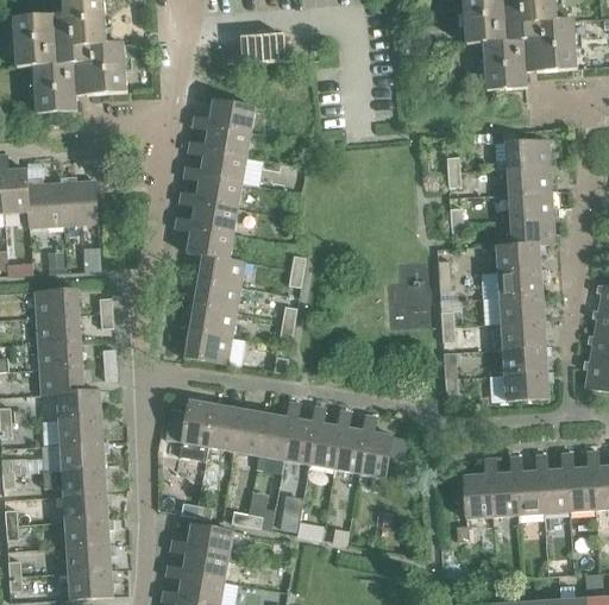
[(86,95),(126,93),(125,71),(119,71),(119,61),(124,60),(123,43),(106,44),(105,30),(100,30),(99,19),(105,19),(104,0),(63,0),(64,23),(54,24),(54,16),(12,19),(14,41),(19,39),(20,51),(14,51),(16,68),(32,67),(33,81),(39,81),(41,92),(35,92),(36,113),(76,111),(75,88),(86,87),(86,95)]
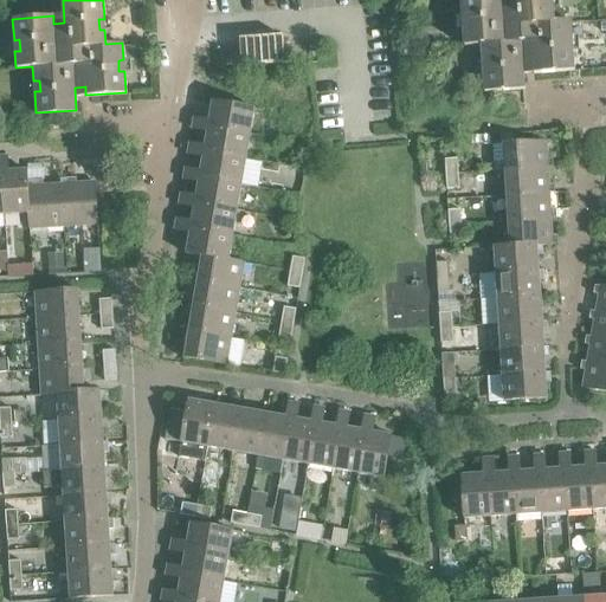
[(533,71),(573,69),(572,47),(566,47),(566,37),(572,37),(571,20),(553,21),(553,6),(547,6),(546,0),(511,0),(501,0),(459,0),(462,17),(468,17),(468,27),(462,27),(463,44),(481,43),(481,57),(487,57),(488,68),(482,69),(483,90),(523,86),(522,64),(533,63),(533,71)]
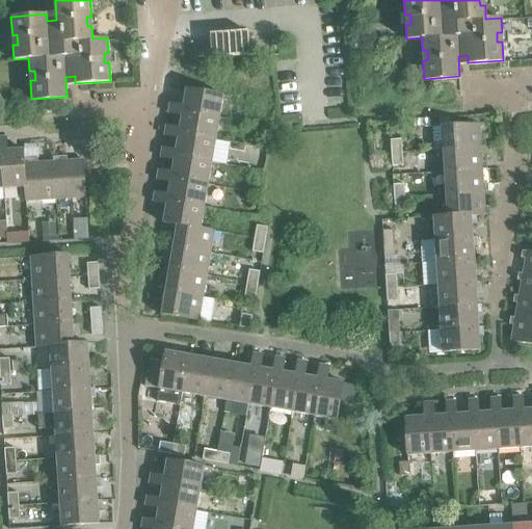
[(167,111),(181,114),(182,110),(218,116),(222,94),(185,87),(183,104),(169,101),(167,111)]
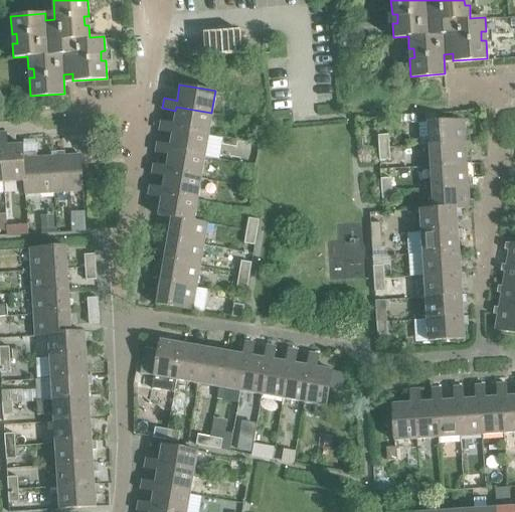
[(158,130),(171,132),(172,128),(208,134),(211,113),(176,107),(175,111),(173,122),(160,120),(158,130)]
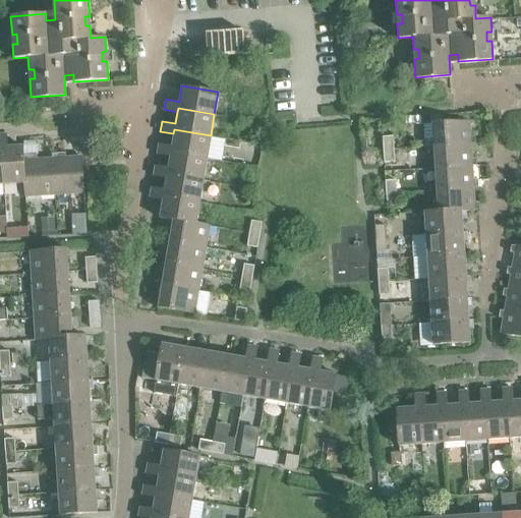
[(441,113),(429,114),(429,122),(431,122),(442,121),(441,113)]
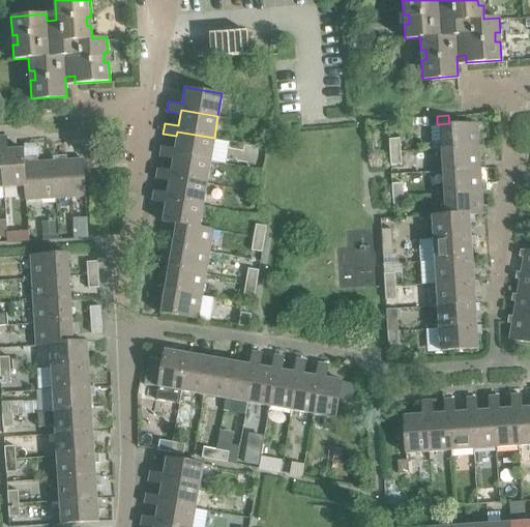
[(441,147),(478,144),(482,144),(482,137),(477,137),(476,121),(449,123),(439,124),(441,147)]
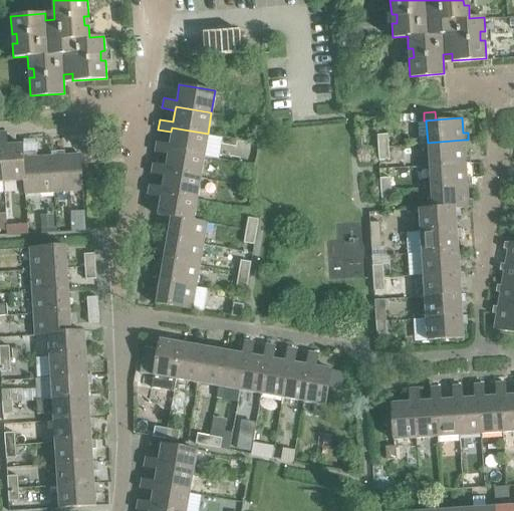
[(155,151),(168,153),(168,150),(204,156),(208,134),(172,128),(171,132),(169,143),(156,141),(155,151)]
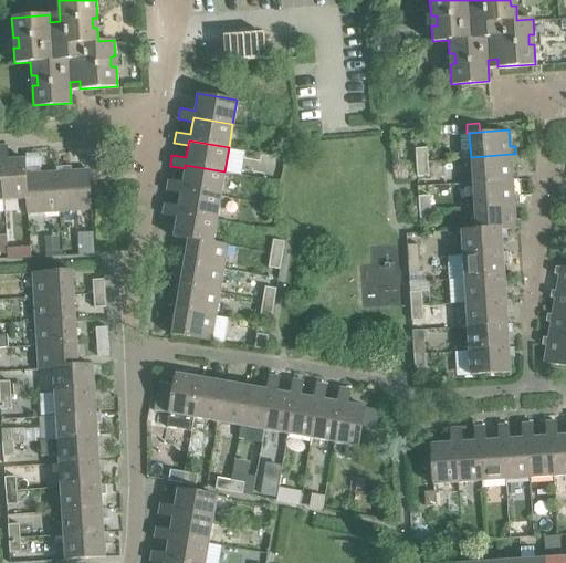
[(2,199),(25,197),(27,197),(24,167),(25,167),(24,157),(7,158),(6,144),(0,144),(0,158),(0,159),(2,199)]
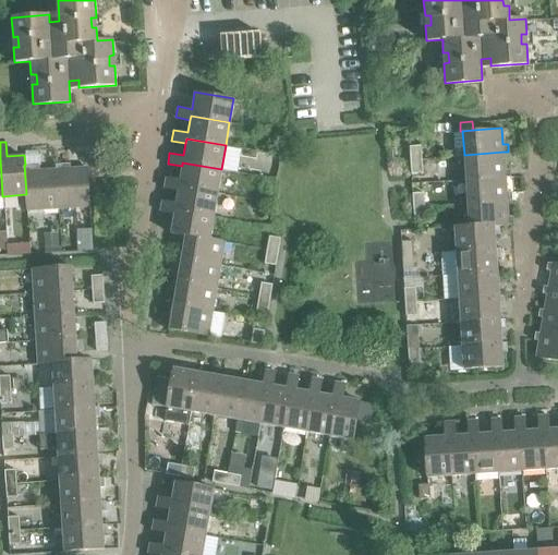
[(409,145),(410,158),(421,157),(420,144),(409,145)]
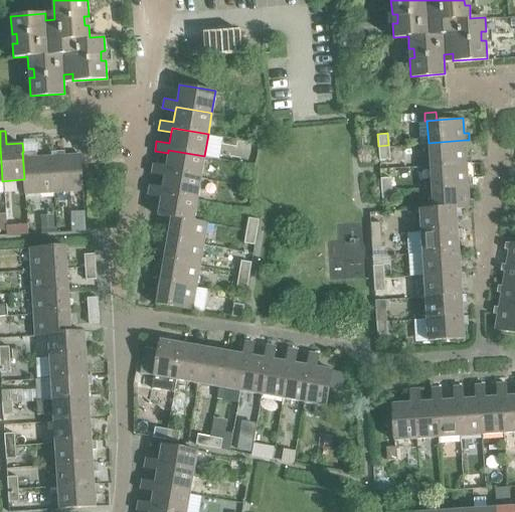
[(428,143),(430,164),(466,162),(470,162),(470,155),(466,155),(465,140),(428,143)]
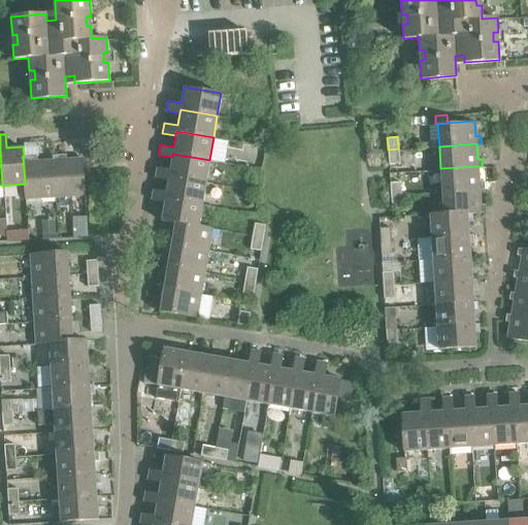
[(36,145),(23,146),(24,156),(36,155),(36,145)]
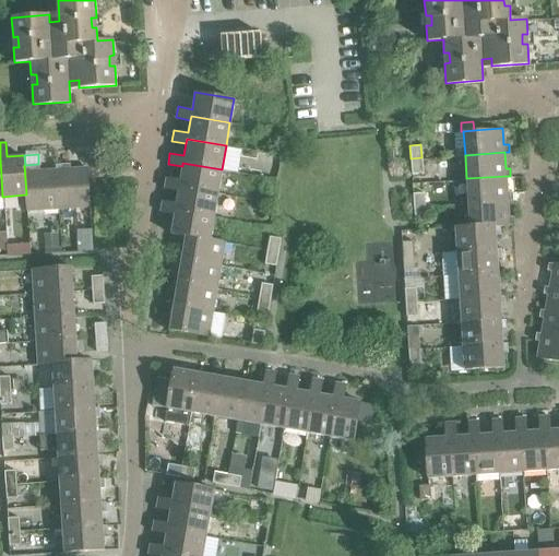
[(421,157),(411,158),(412,173),(423,172),(421,157)]
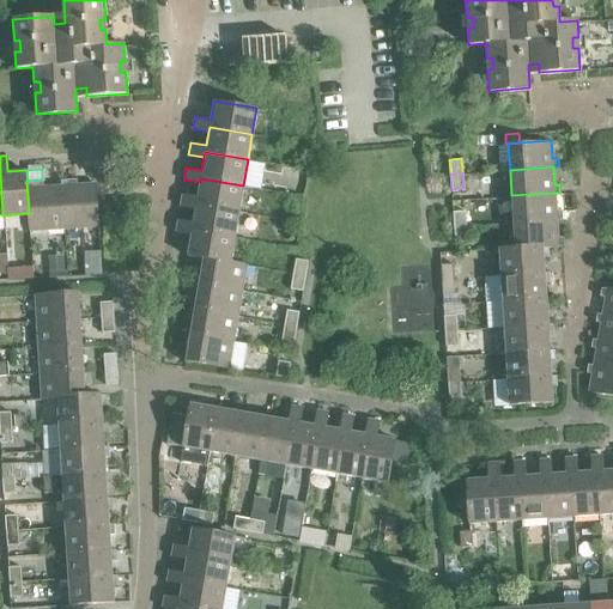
[(60,178),(60,184),(64,227),(98,225),(95,182),(77,183),(76,177),(60,178)]
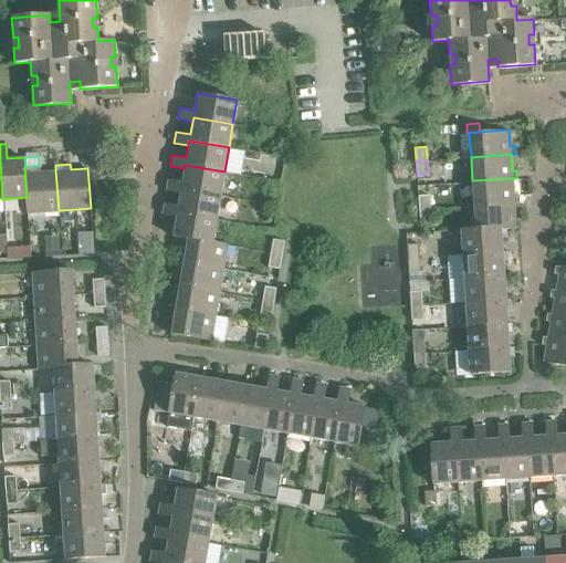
[(166,189),(180,191),(181,188),(220,195),(224,171),(185,165),(185,168),(182,180),(168,178),(166,189)]
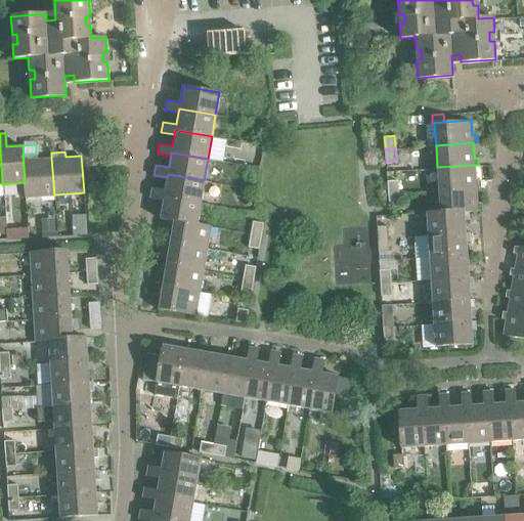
[(25,182),(24,182),(25,197),(54,194),(51,158),(37,159),(36,154),(24,155),(23,155),(25,182)]
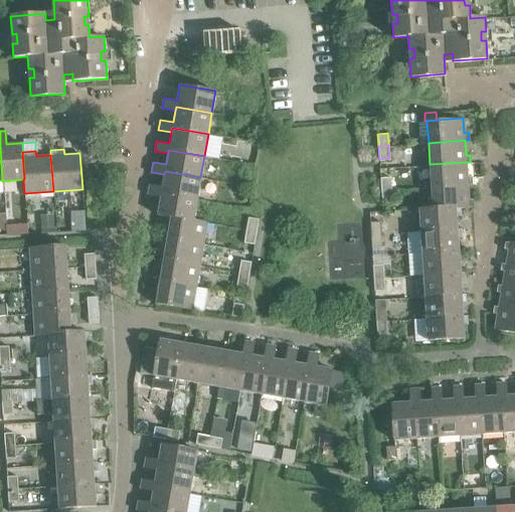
[(430,164),(431,186),(467,183),(472,183),(471,176),(467,177),(466,162),(430,164)]
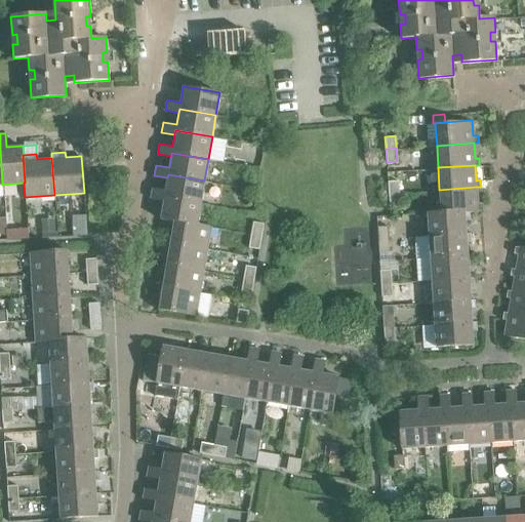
[(150,198),(163,200),(164,196),(201,202),(204,181),(168,174),(167,177),(165,190),(152,188),(150,198)]
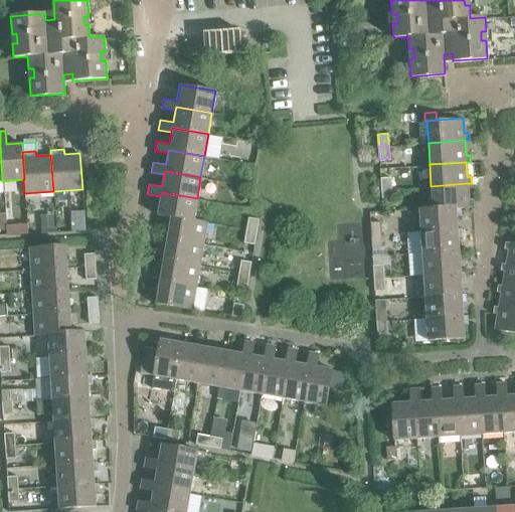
[(380,177),(381,189),(391,189),(390,176),(380,177)]
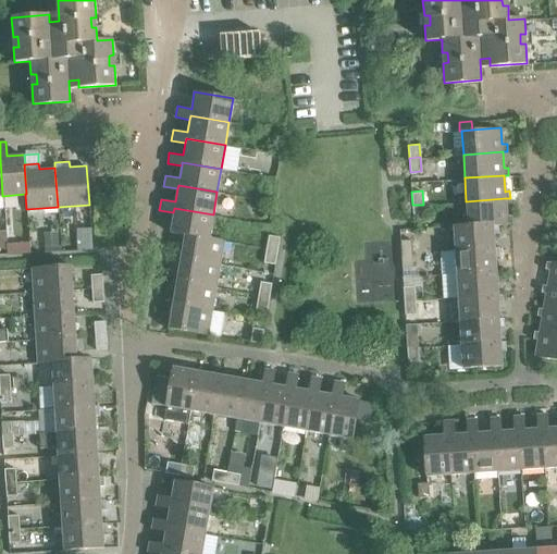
[(466,201),(468,224),(497,223),(507,223),(507,222),(511,222),(511,214),(506,214),(505,198),(466,201)]
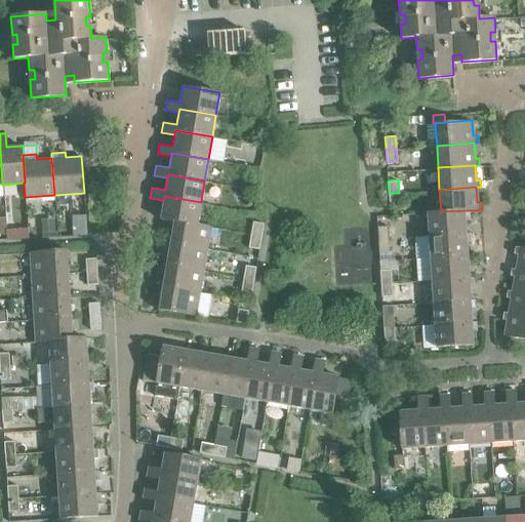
[(399,193),(389,193),(389,206),(399,205),(399,193)]
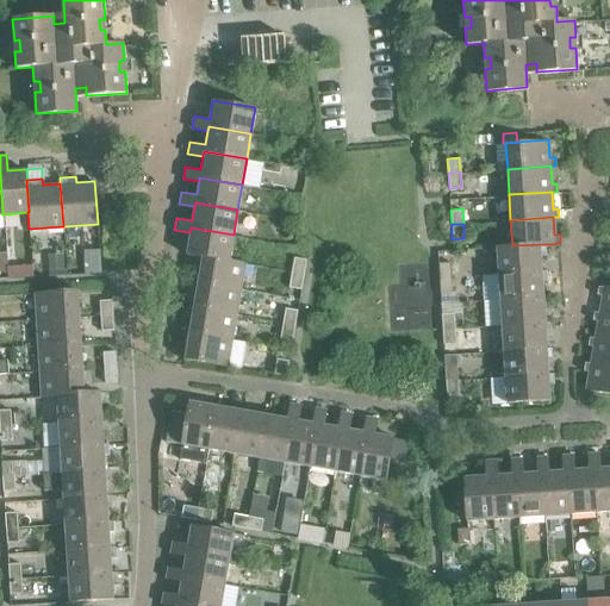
[(186,254),(201,256),(229,260),(234,235),(191,227),(190,232),(186,254)]
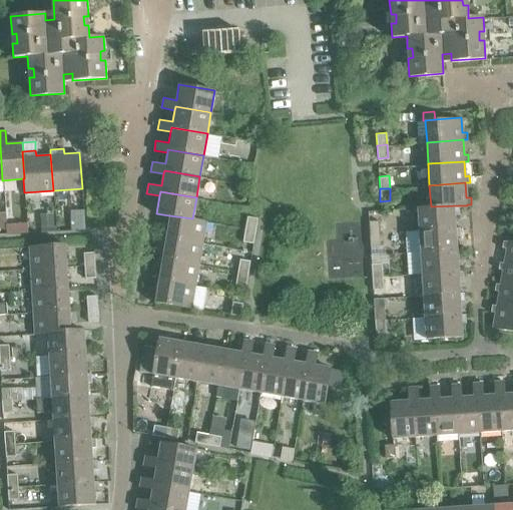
[(417,207),(419,229),(455,226),(454,214),(459,213),(458,205),(431,206),(417,207)]
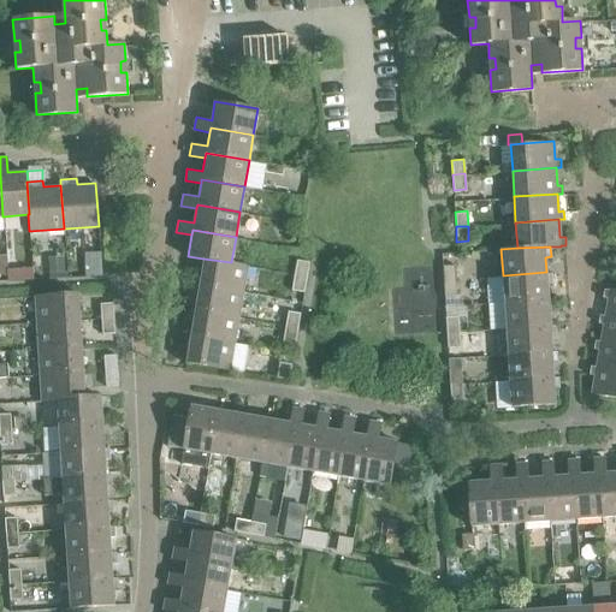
[(203,259),(200,284),(242,291),(247,265),(231,262),(203,259)]
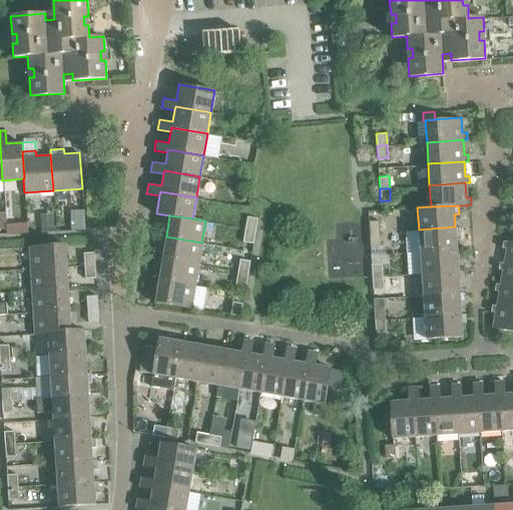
[(246,215),(244,227),(254,229),(257,217),(246,215)]
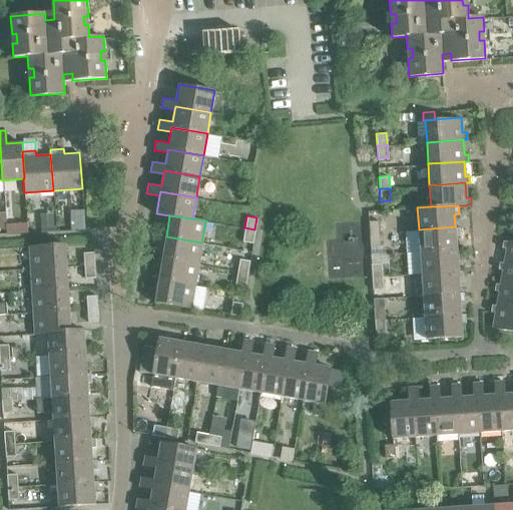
[(53,216),(40,216),(40,225),(53,225),(53,216)]
